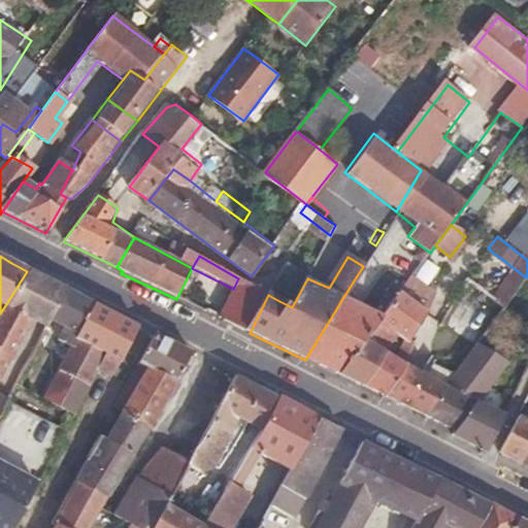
[(51,283),(27,271),(0,314),(0,409),(4,401),(6,398),(0,394),(0,376),(32,318),(44,325),(48,319),(64,289),(51,283)]
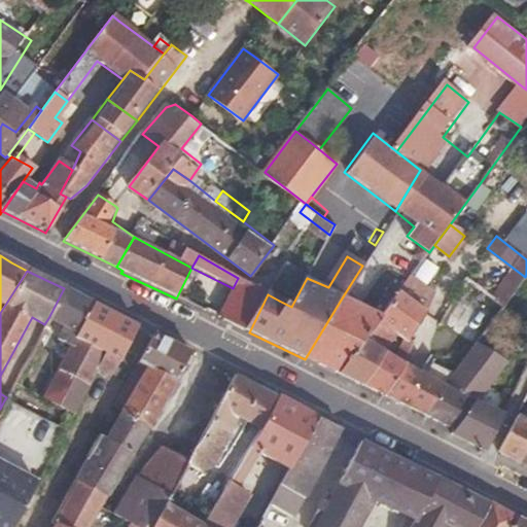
[(503,306),(465,276),(461,281),(444,315),(478,341),(503,306)]
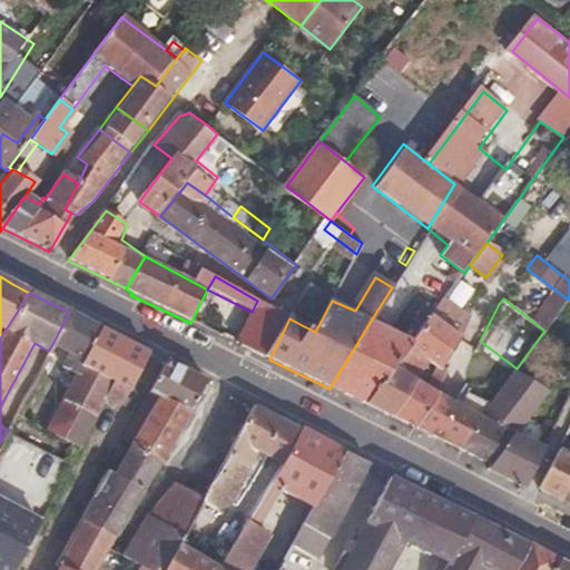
[(266,305),(257,301),(252,312),(236,344),(269,360),(290,318),(266,305)]
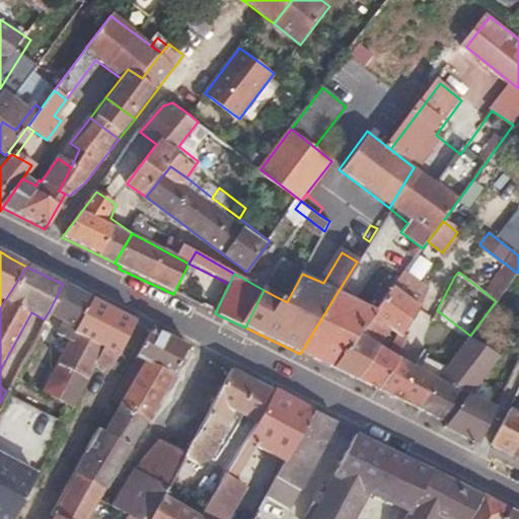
[(373,315),(387,325),(393,329),(399,335),(401,332),(418,309),(402,298),(413,283),(401,277),(394,285),(373,315)]
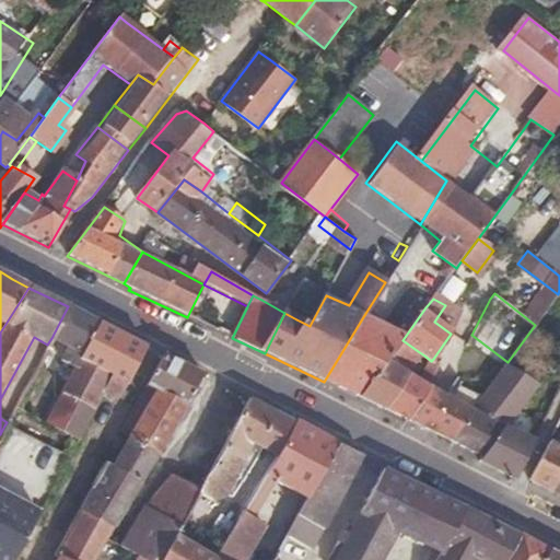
[(364,315),(324,382),(360,399),(403,340),(426,307),(418,302),(396,331),(364,315)]
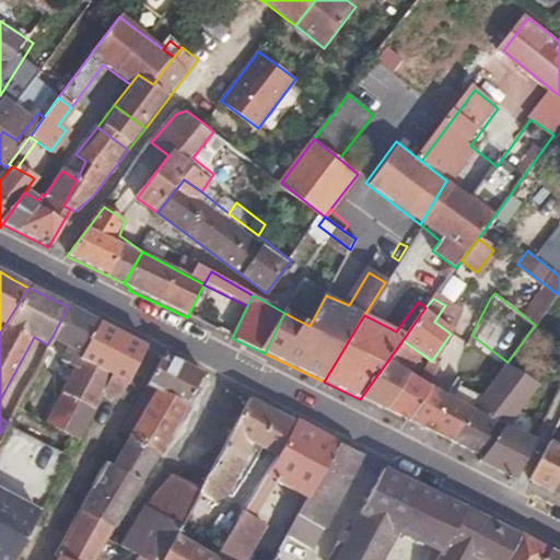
[(317,312),(304,303),(296,319),(310,326),(317,312)]
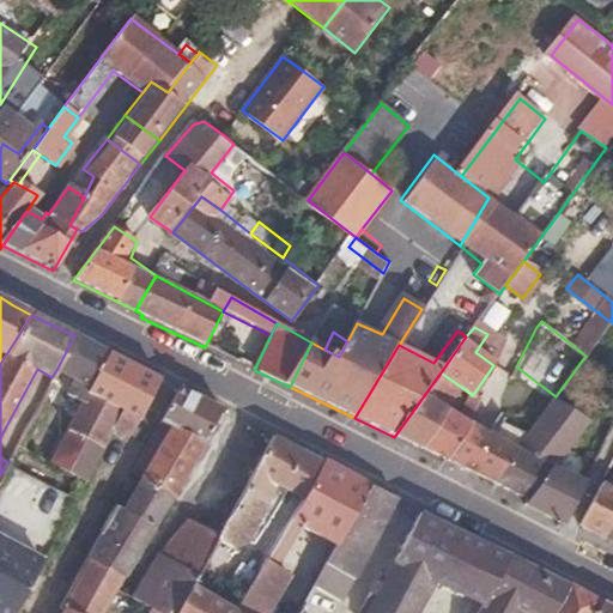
[(74,389),(85,396),(107,352),(90,344),(74,335),(56,370),(73,378),(78,381),(74,389)]
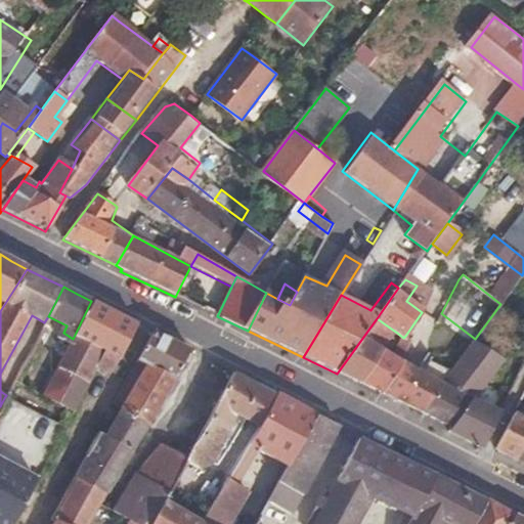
[(101,352),(92,369),(105,376),(115,358),(118,360),(137,323),(91,301),(73,339),(101,352)]
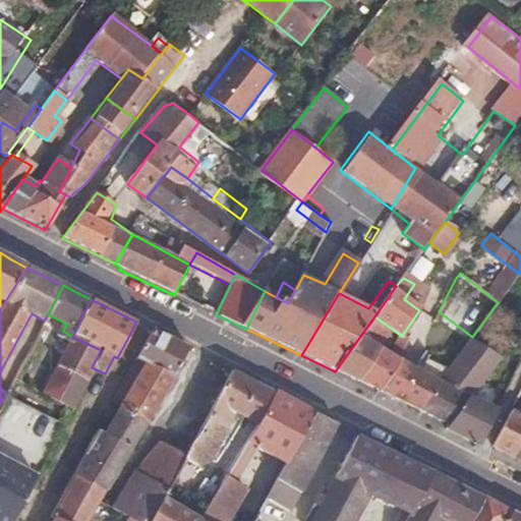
[(389,327),(374,316),(335,371),(361,384),(383,349),(375,344),(389,327)]
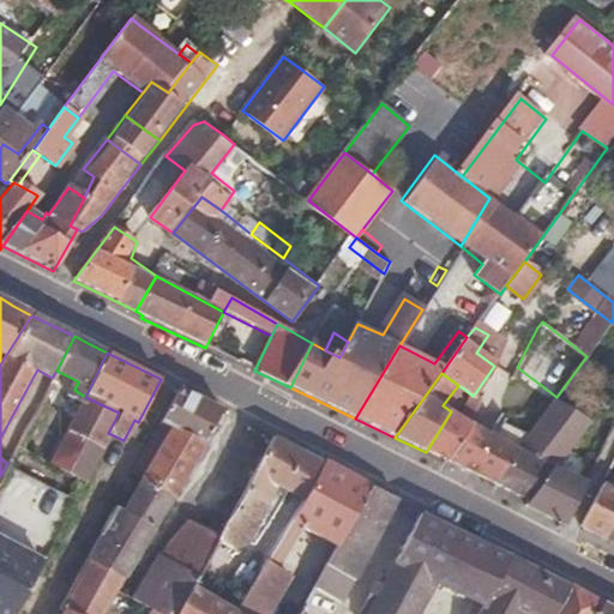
[(465,390),(458,385),(443,405),(451,411),(465,390)]
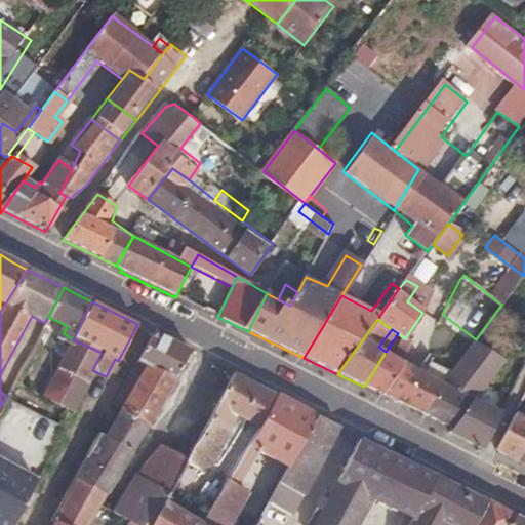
[(152,332),(136,362),(144,366),(173,380),(190,351),(152,332)]
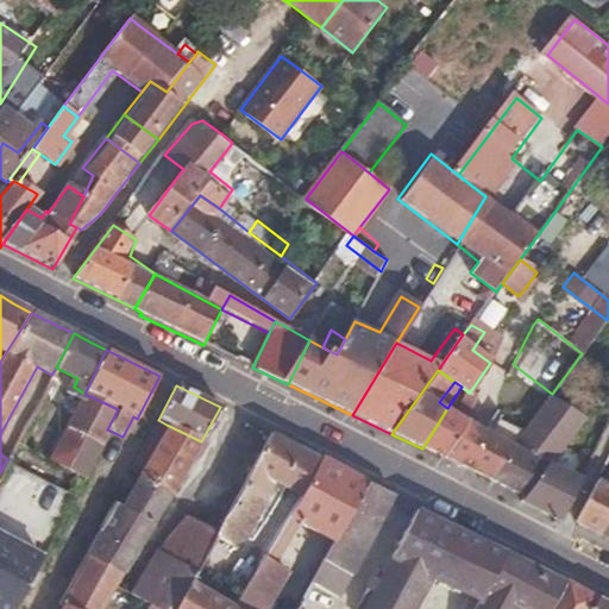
[(82,479),(107,429),(118,409),(85,394),(48,463),(82,479)]
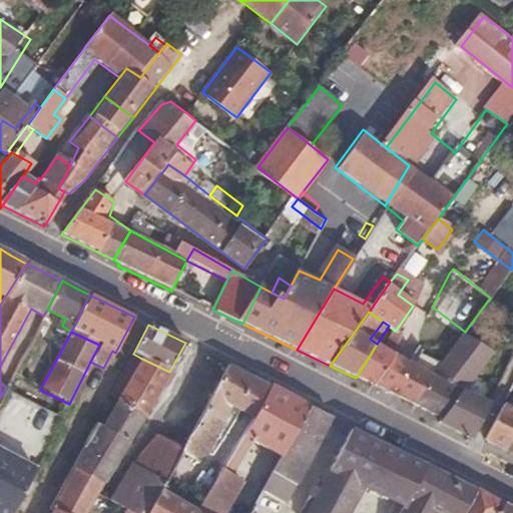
[(464,333),(443,363),(414,403),(441,418),(439,424),(471,441),(489,405),(466,392),(492,352),(464,333)]
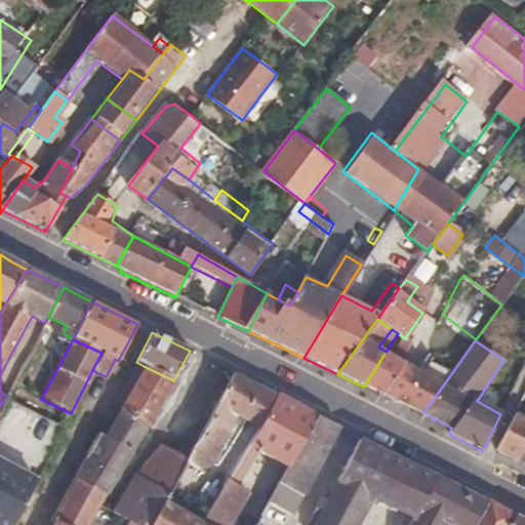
[(403,363),(386,352),(364,387),(385,396),(403,363)]
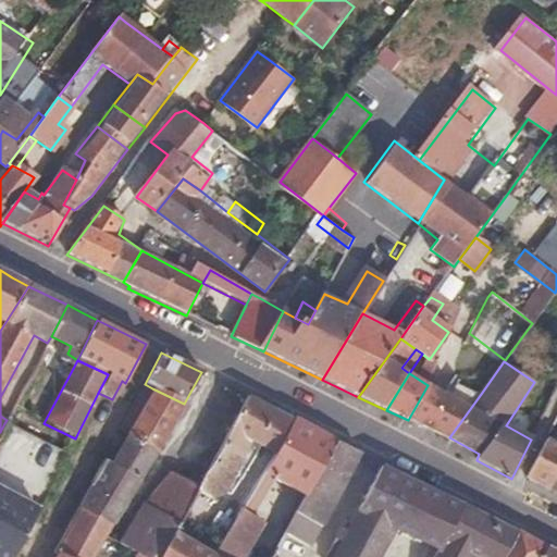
[(447,392),(442,394),(422,425),(449,437),(481,394),(461,382),(447,392)]
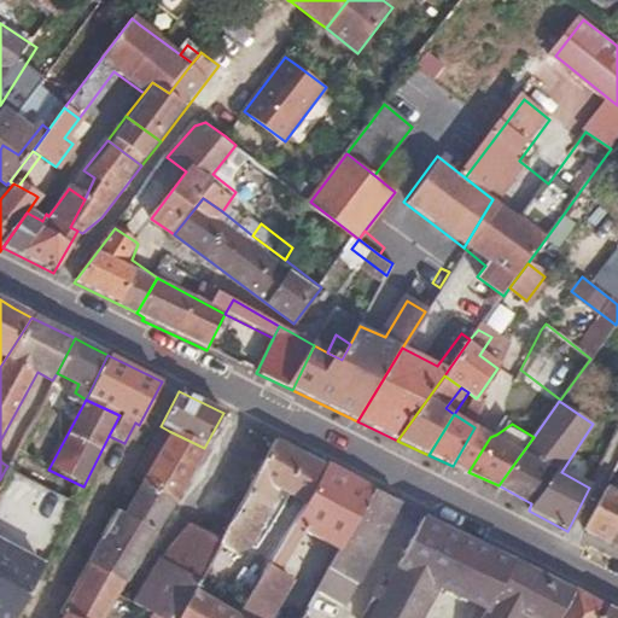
[(169,431),(161,426),(151,443),(161,448),(169,431)]
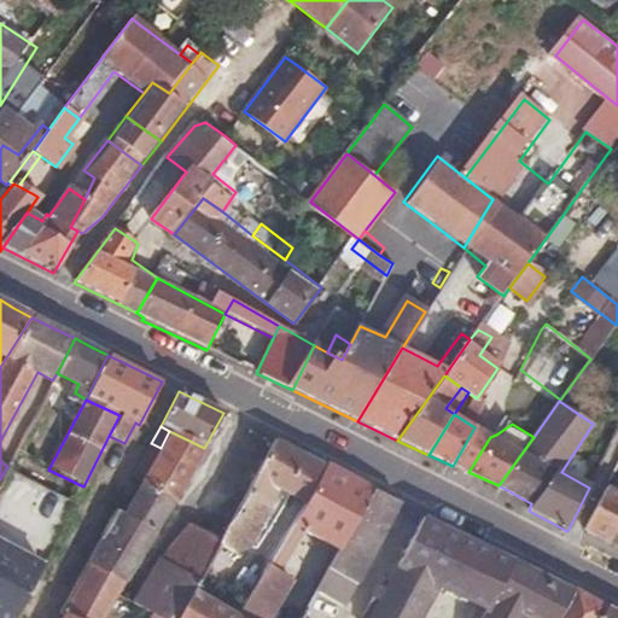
[(453,466),(468,472),(490,437),(474,427),(453,466)]
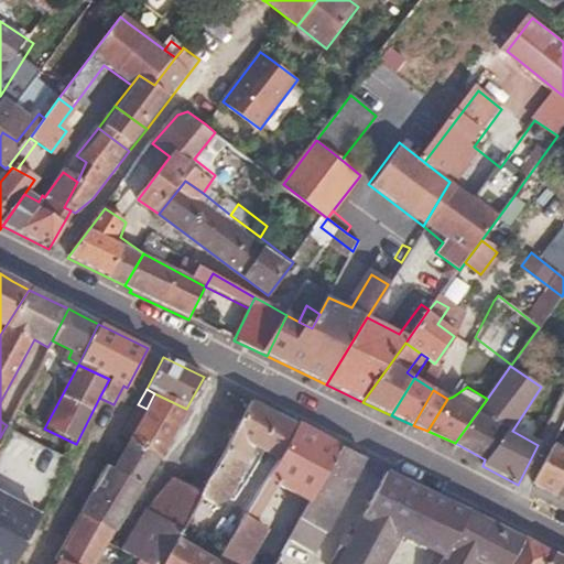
[(128,442),(158,457),(186,409),(154,393),(147,409),(138,404),(120,437),(128,442)]
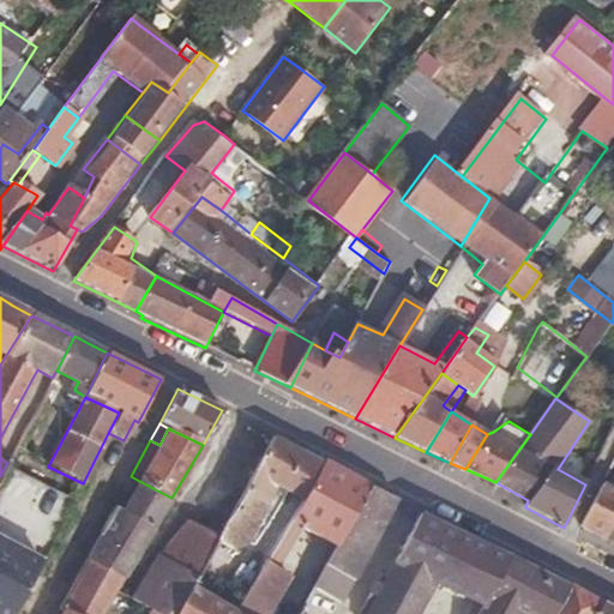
[(302,501),(325,463),(307,453),(272,437),(220,536),(236,549),(248,542),(280,489),(284,492),(302,501)]
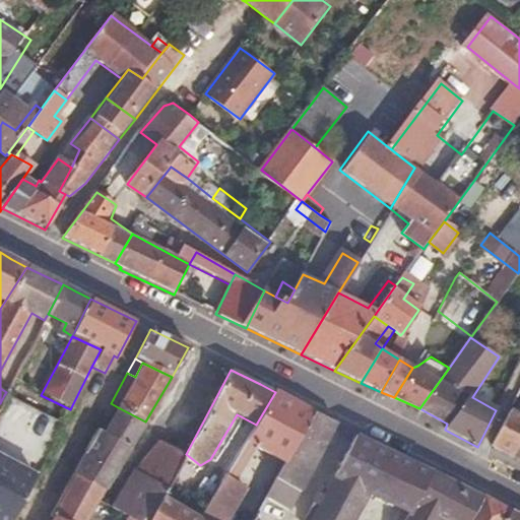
[(283,462),(313,410),(297,402),(275,392),(256,425),(238,455),(246,458),(253,446),(269,454),(283,462)]
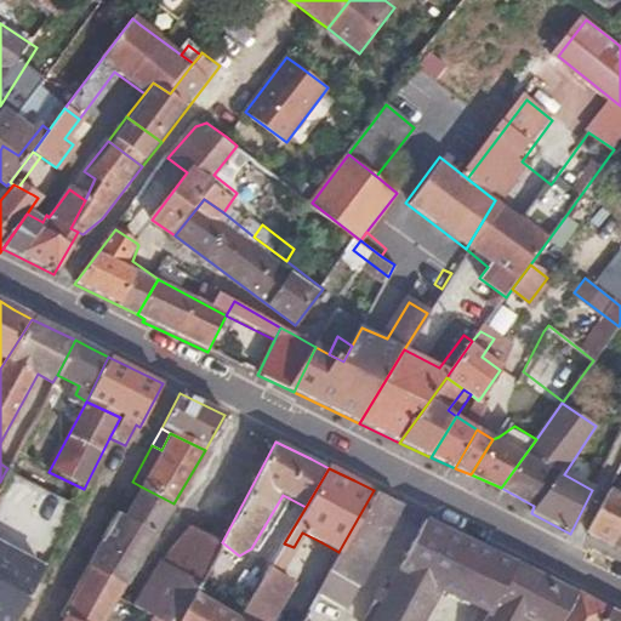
[(114,513),(84,568),(124,588),(174,503),(141,486),(129,508),(125,506),(120,514),(114,513)]
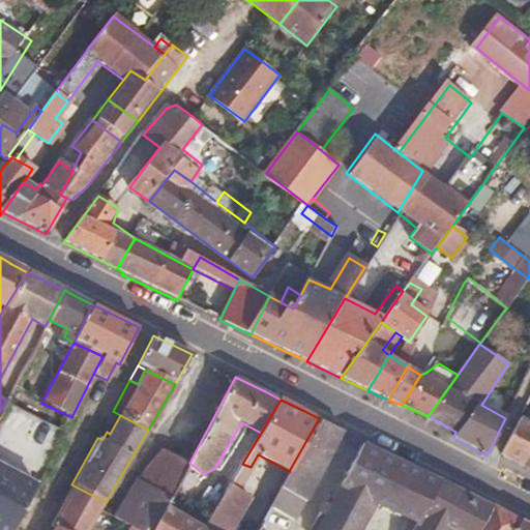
[(525,464),(529,457),(529,423),(517,417),(501,454),(525,464)]
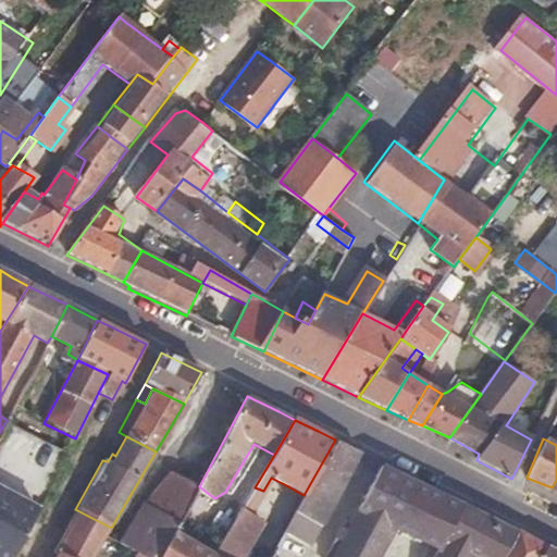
[(361,453),(335,440),(304,495),(294,512),(321,525),(359,456),(361,453)]
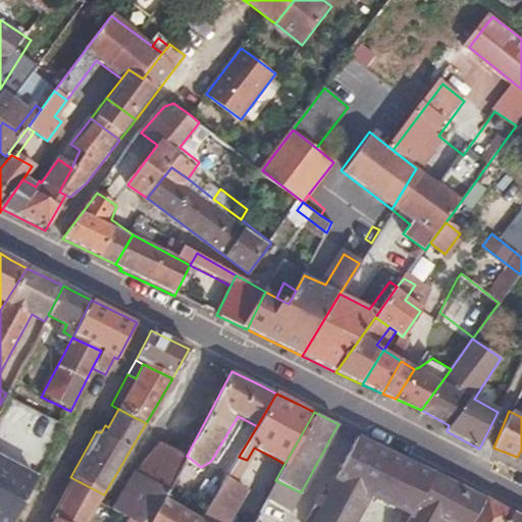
[(395,510),(411,517),(432,475),(417,467),(358,436),(325,499),(319,497),(306,521),(357,521),(371,498),(395,510)]
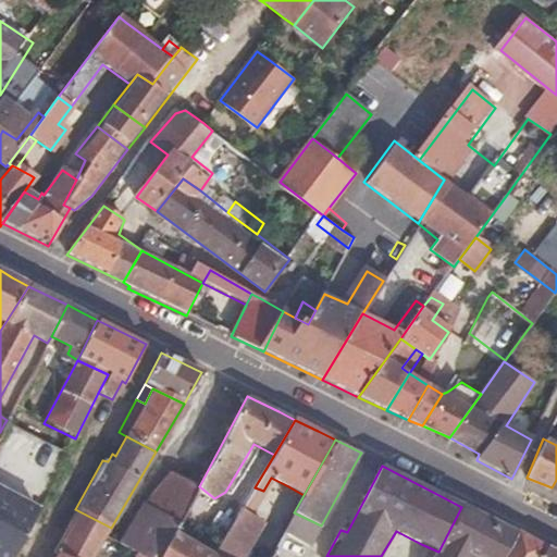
[(144,505),(178,523),(199,486),(172,471),(144,505)]
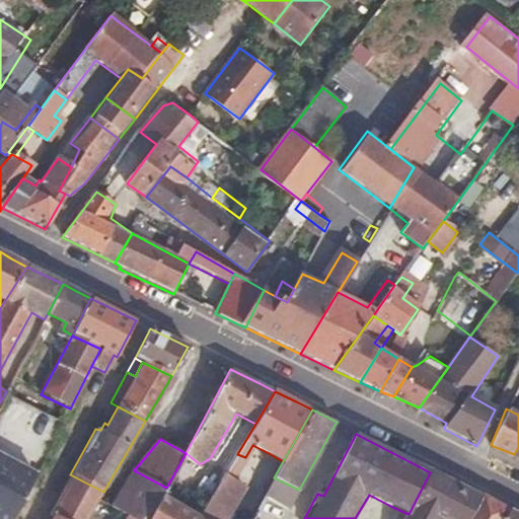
[(0,473),(0,518),(11,518),(34,476),(6,461),(0,473)]
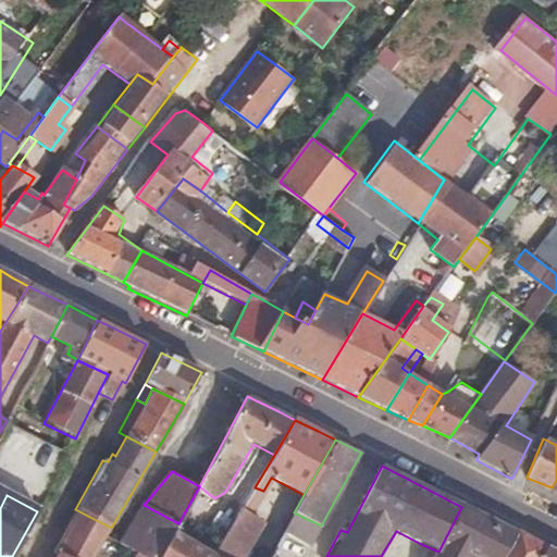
[(136,554),(141,556),(160,556),(174,532),(178,523),(144,505),(121,545),(136,554)]
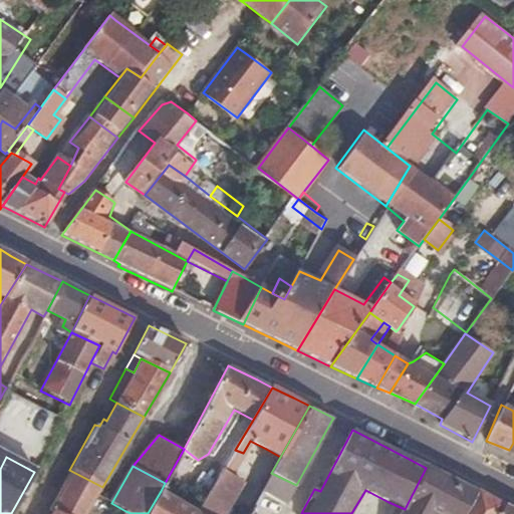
[(463,513),(475,493),(426,468),(405,509),(402,513),(439,513),(440,513),(463,513)]
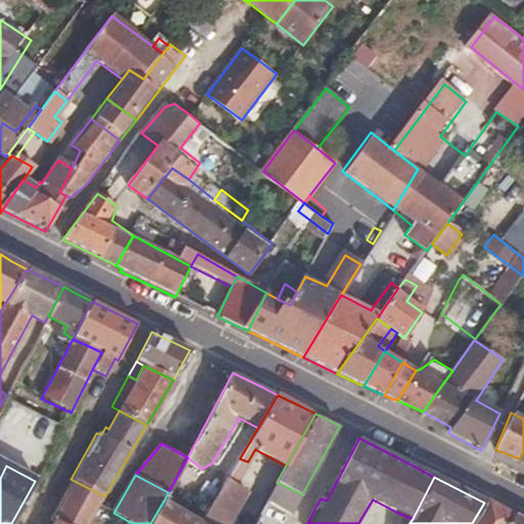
[(104,496),(71,479),(49,520),(53,523),(87,523),(99,506),(104,496)]
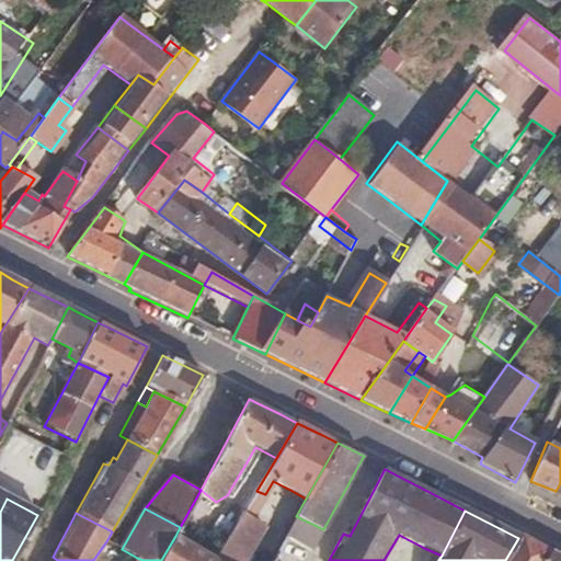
[(243,560),(263,526),(243,514),(216,560),(243,560)]
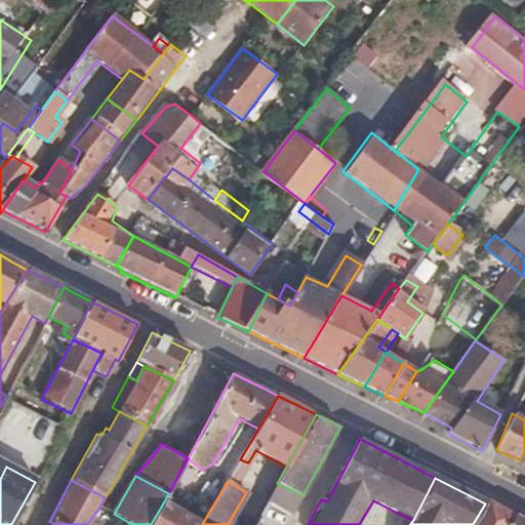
[(303,495),(277,483),(258,517),(273,524),(286,524),(293,514),(303,495)]
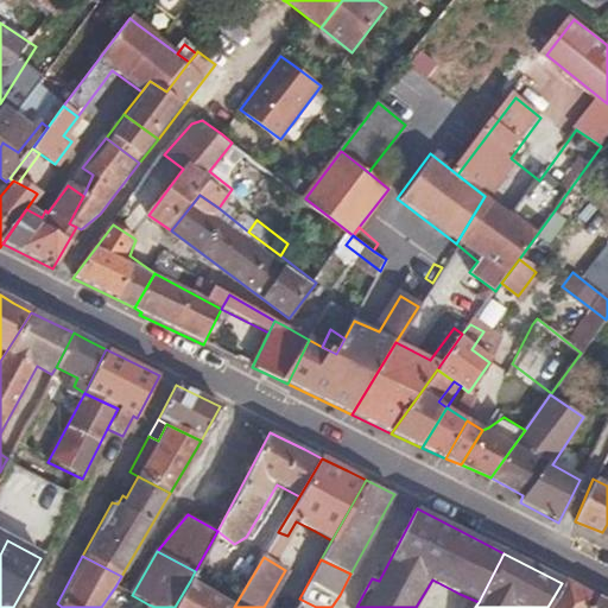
[(234,607),(190,581),(175,607),(234,607)]
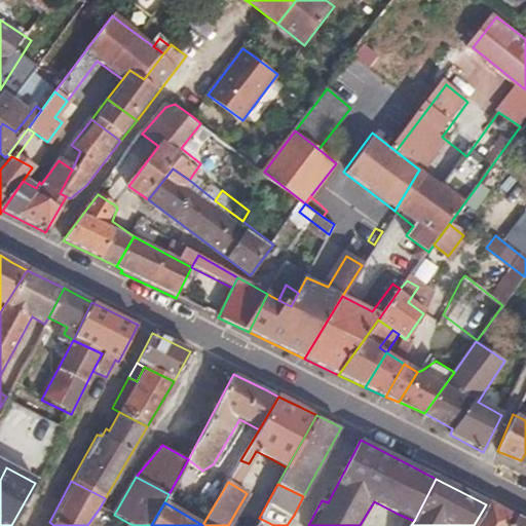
[(488,502),(486,504),(474,525),(513,525),(519,518),(488,502)]
